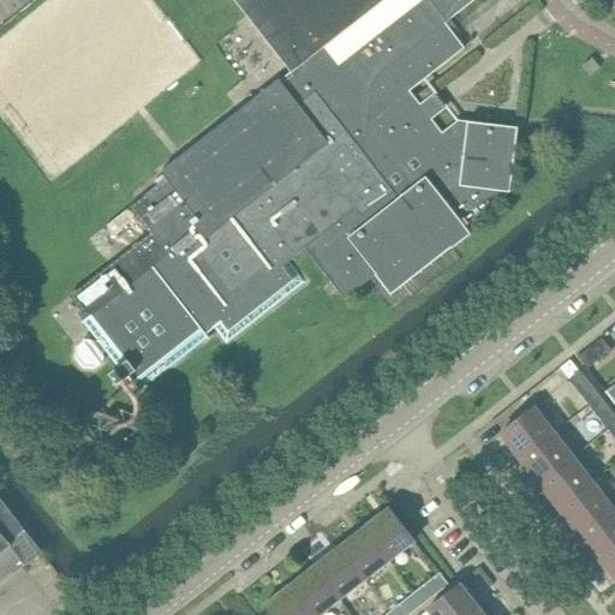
[(233,0),(291,71),(345,139),(410,91),(465,48),(446,24),(476,0),(233,0)]
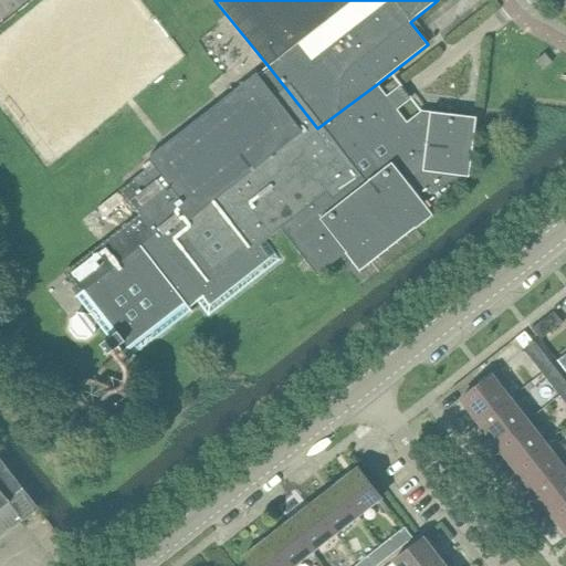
[(554,62),(552,59),(548,55),(546,53),(537,61),(545,70),(554,62)]
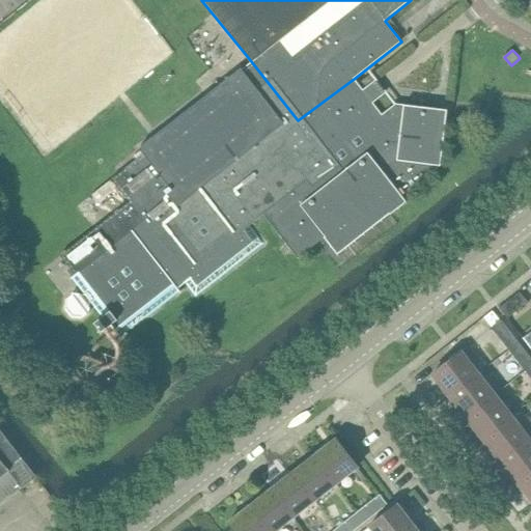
[(250,226),(263,215),(229,172),(298,120),(251,61),(241,70),(240,67),(138,148),(143,155),(111,179),(129,201),(60,256),(75,275),(70,279),(102,318),(94,325),(102,334),(111,327),(121,339),(121,338),(179,292),(179,294),(180,292),(178,289),(185,284),(196,298),(263,244),(250,226)]
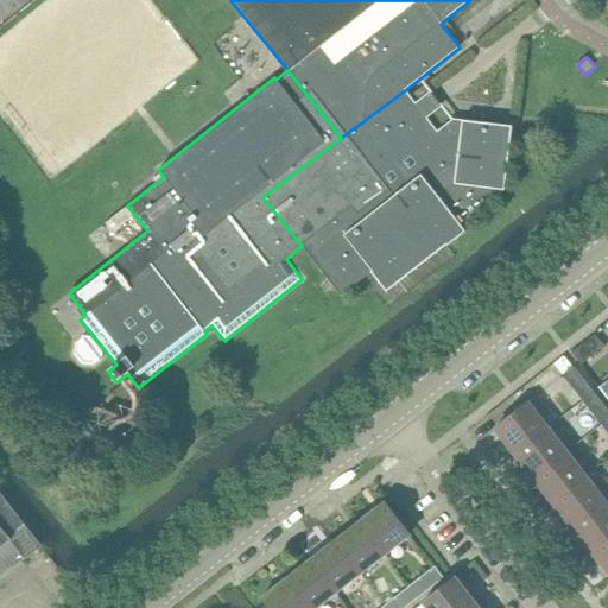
[(436,96),(444,107),(460,96),(451,84),(436,96)]
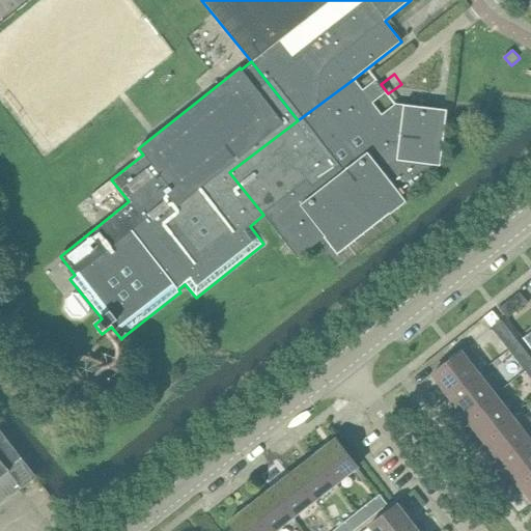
[(354,79),(298,120),(229,172),(263,215),(298,259),(326,238),(338,253),(389,213),(390,215),(407,202),(401,197),(441,167),(447,111),(395,105),(382,115),(354,79)]
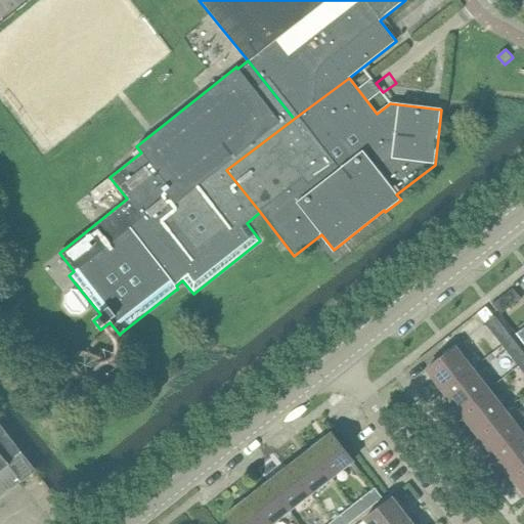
[(500,314),(521,299),(513,289),(492,305),(500,314)]
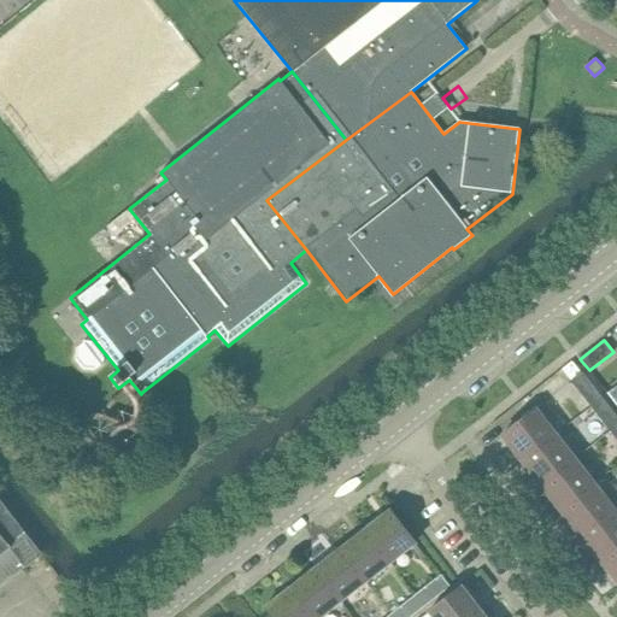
[(573,360),(562,370),(571,382),(582,374),(573,360)]
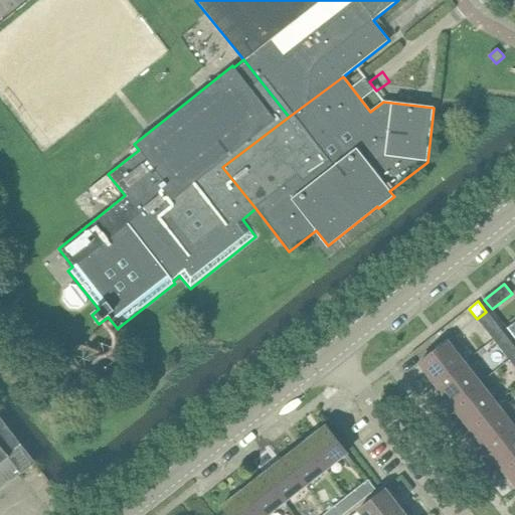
[(493,339),(503,332),(487,311),(486,312),(477,319),(493,339)]
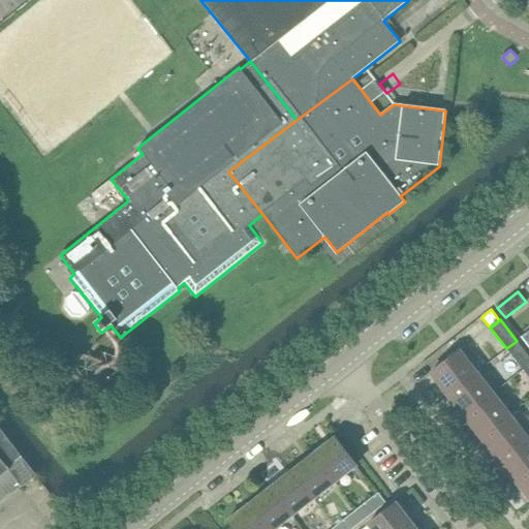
[(523,370),(528,365),(528,356),(517,341),(506,348),(523,370)]
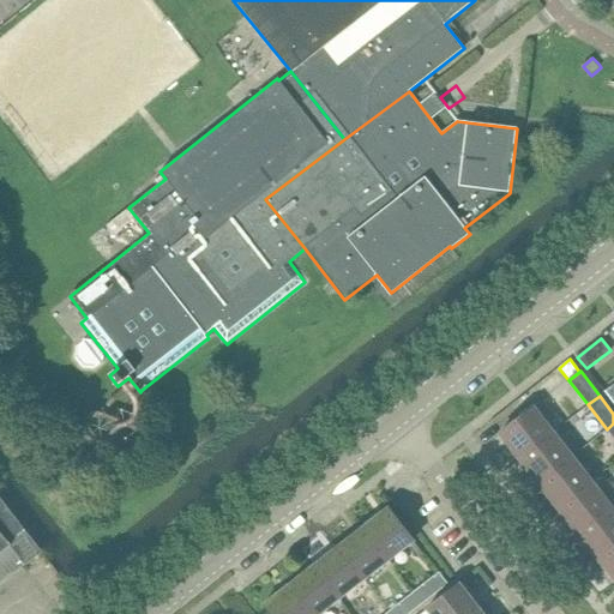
[(552,433),(547,427),(533,408),(500,434),(519,458),(552,433)]
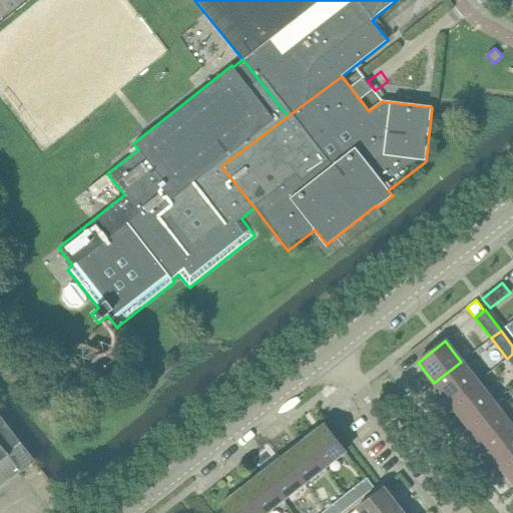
[(450,404),(477,383),(461,362),(434,383),(450,404)]
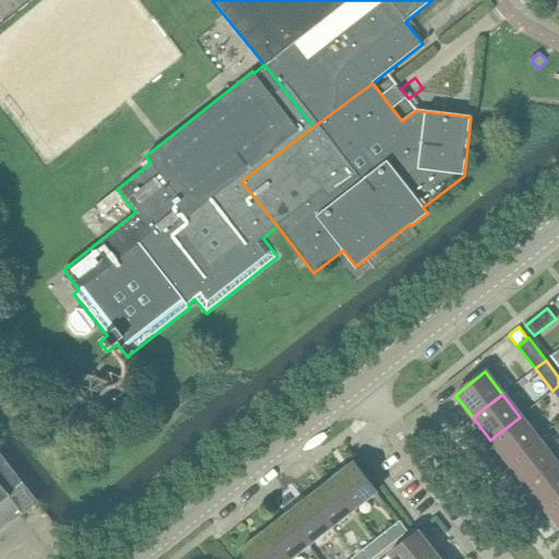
[(508,462),(537,439),(520,417),(490,440),(508,462)]
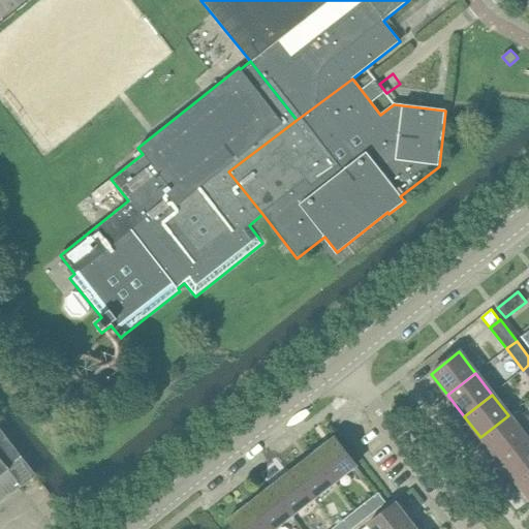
[(497,459),(526,437),(508,415),(480,437),(497,459)]
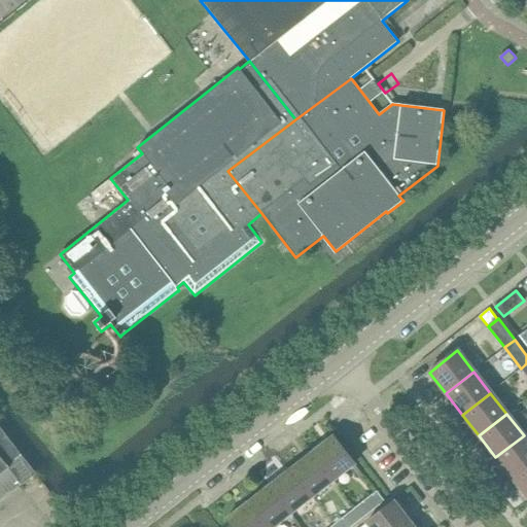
[(0,501),(36,473),(0,427),(0,501)]
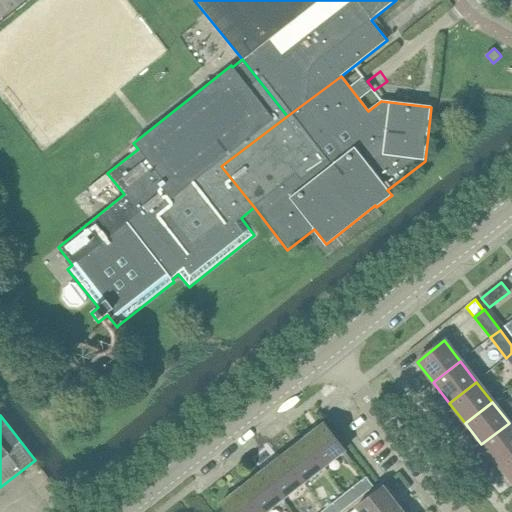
[(497,465),(511,453),(511,426),(509,423),(481,444),(497,465)]
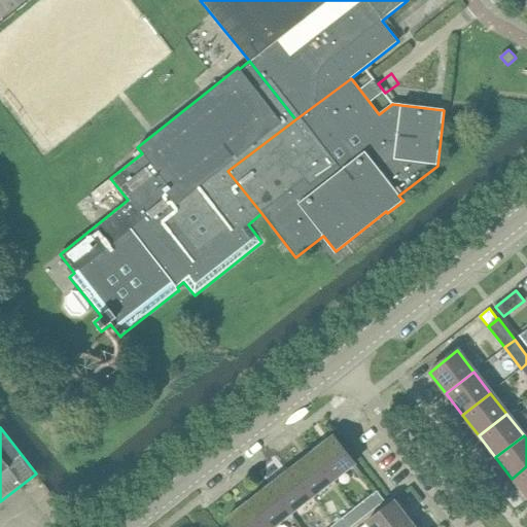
[(334,481),(339,477),(355,464),(334,436),(331,436),(312,453),(334,481)]
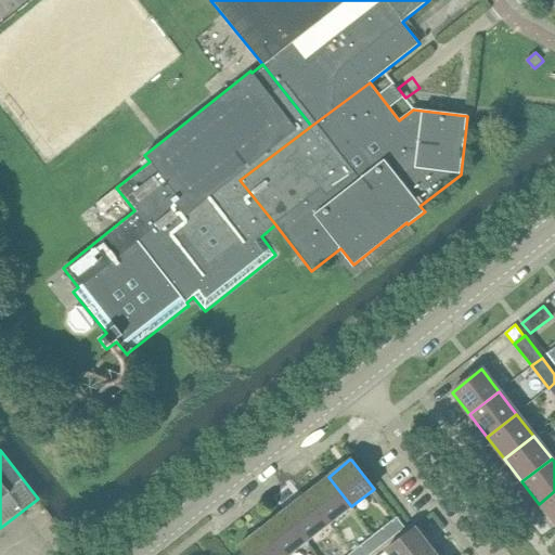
[(328,477),(306,494),(330,524),(351,506),(328,477)]
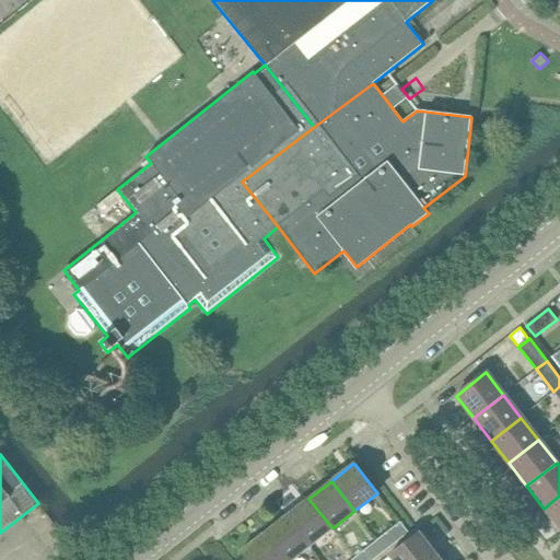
[(559,528),(559,496),(544,509),(559,528)]
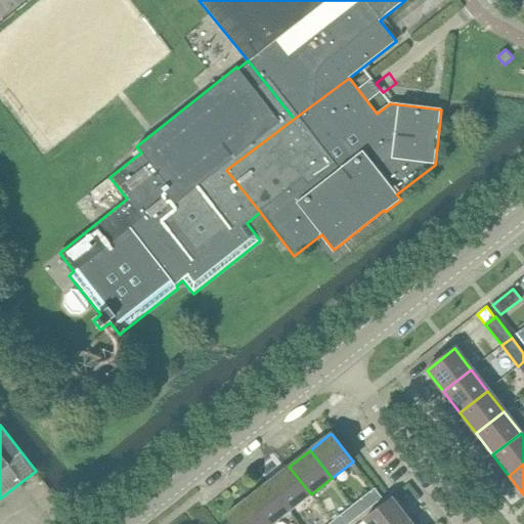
[(289,467),(267,483),(290,512),(311,494),(289,467)]
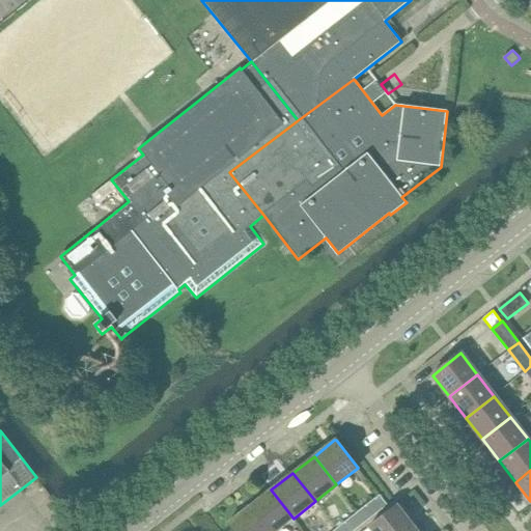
[(271,490),(250,506),(269,530),(277,530),(294,519),(271,490)]
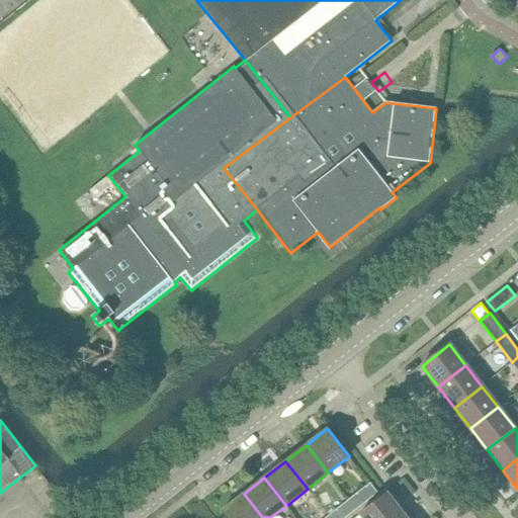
[(356,509),(377,493),(370,484),(349,500),(356,509)]
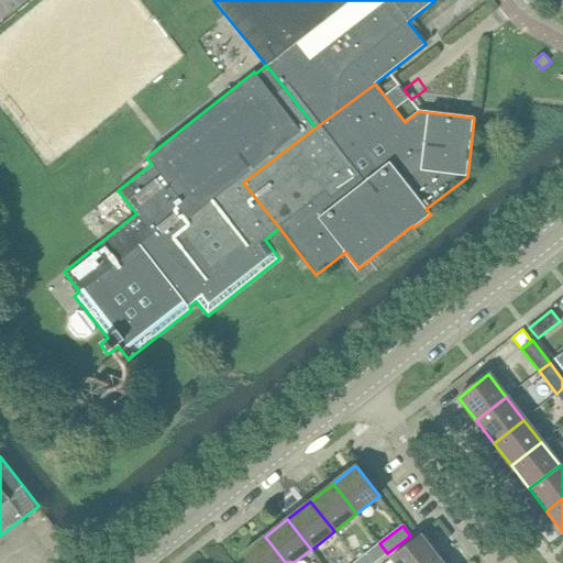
[(432,562),(439,558),(421,536),(404,549),(392,559),(395,562),(432,562)]
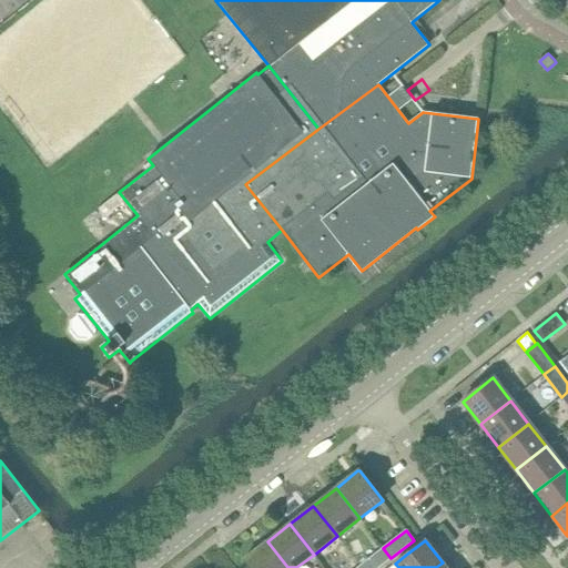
[(287,567),(267,541),(244,559),(251,567),(287,567)]
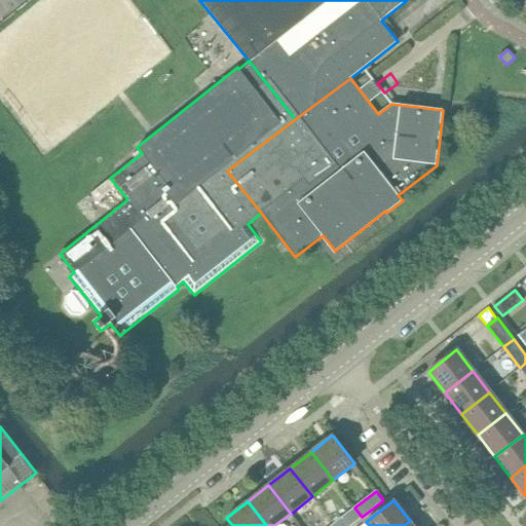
[(334,525),(349,525),(362,517),(354,508),(333,524),(334,525)]
